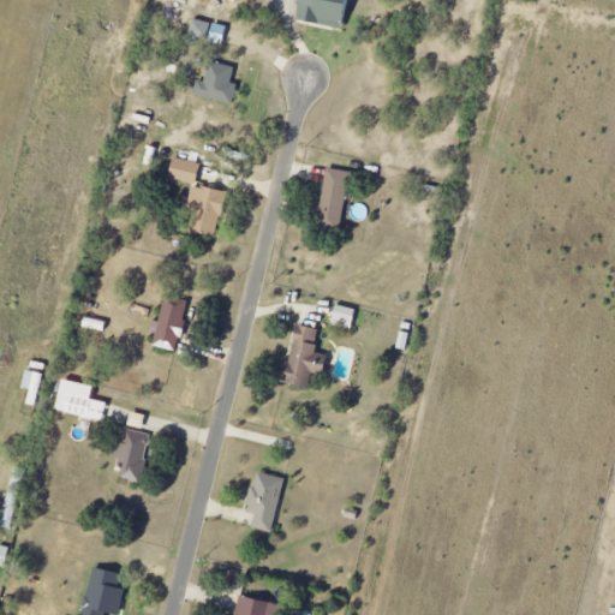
[(348,28),(351,0),(303,0),(302,22),(348,28)]
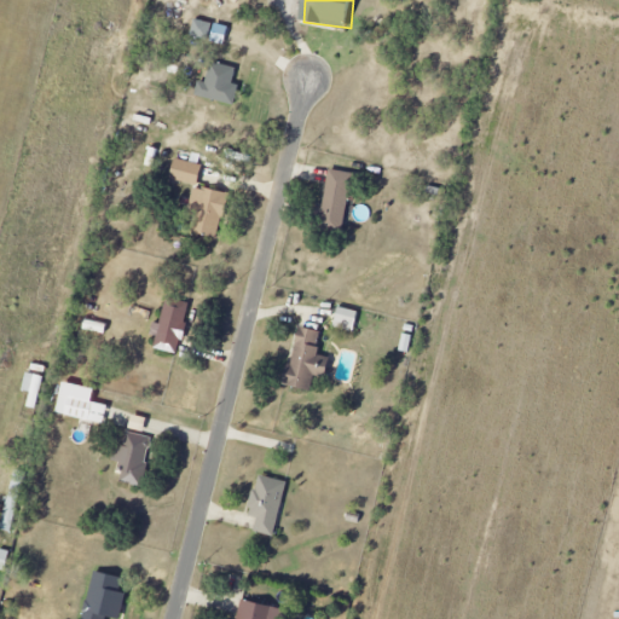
[(191,36),(225,45),(229,28),(196,19),(191,36)]
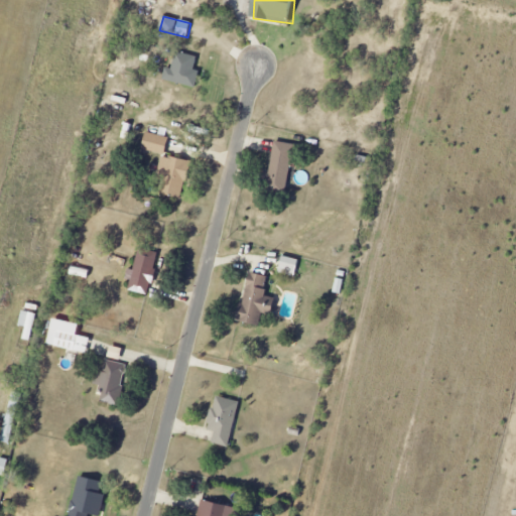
[(166,68),(163,79),(196,89),(201,72),(195,70),(198,57),(177,51),(171,70),(166,68)]
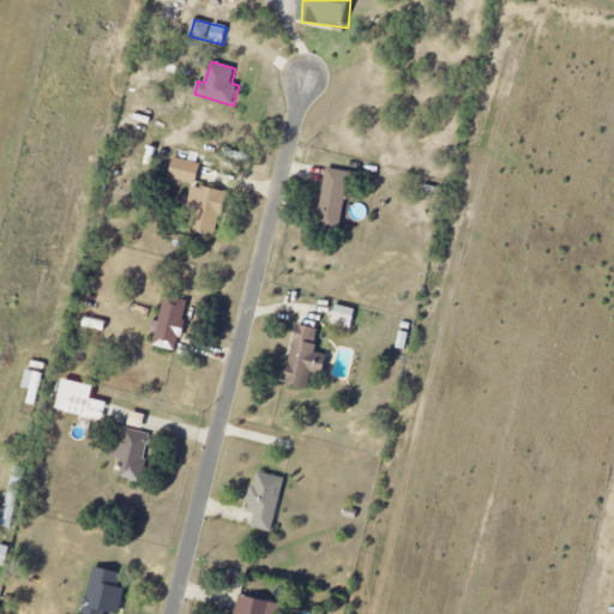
[(197,185),(202,163),(174,158),(169,179),(197,185)]
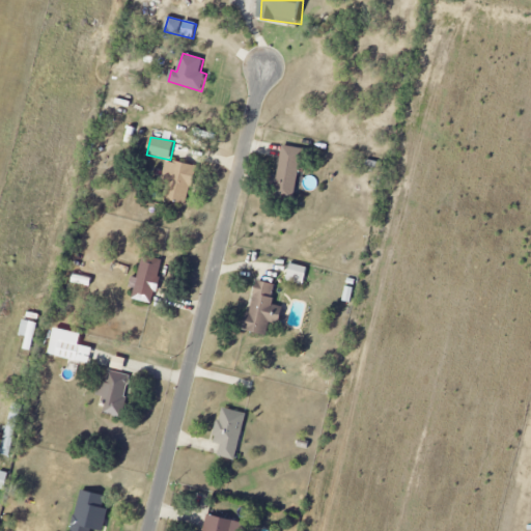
[(272,187),(297,191),(303,148),(283,145),(278,175),(274,175),(272,187)]
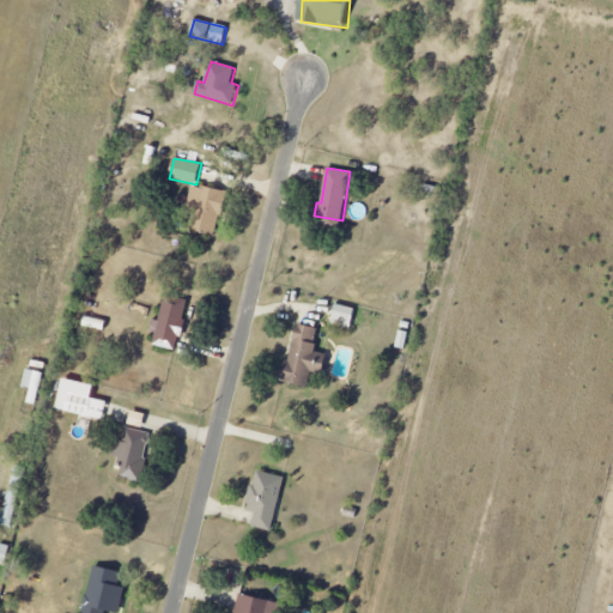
[(218,236),(226,192),(192,184),(187,212),(193,214),(190,230),(218,236)]
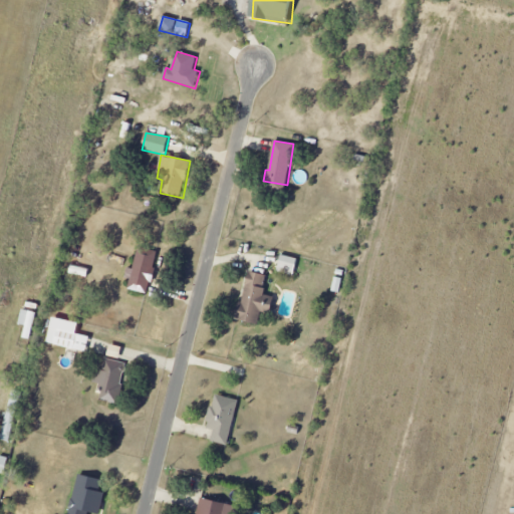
[(159,253),(138,248),(133,269),(127,268),(124,278),(131,279),(127,289),(147,293),(150,282),(151,282),(159,253)]
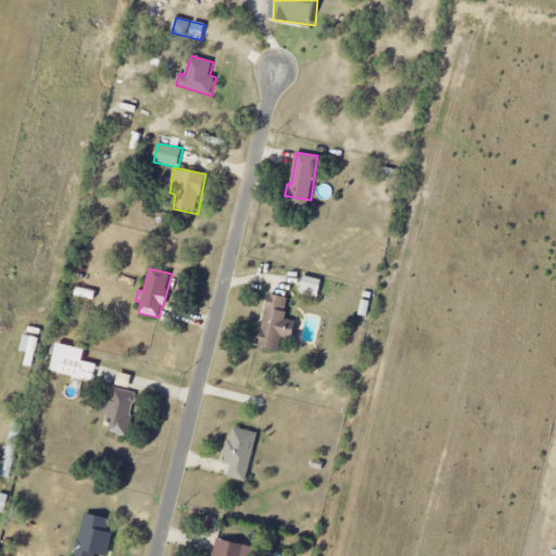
[(318,298),(323,280),(305,276),(301,293),(318,298)]
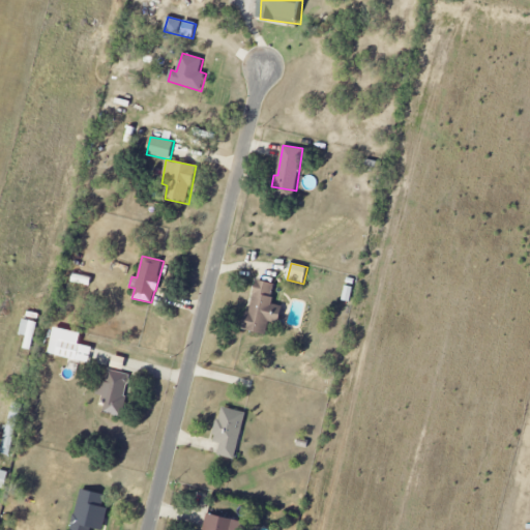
[(265,333),(270,316),(282,318),(284,306),(272,303),(276,284),(257,280),(245,329),(265,333)]
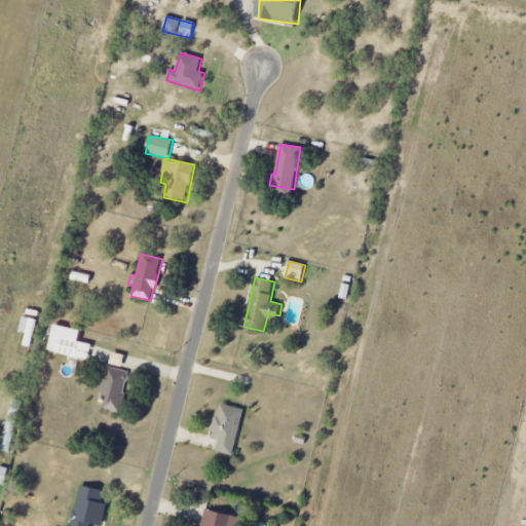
[(23,346),(31,347),(36,320),(22,317),(19,333),(26,334),(23,346)]
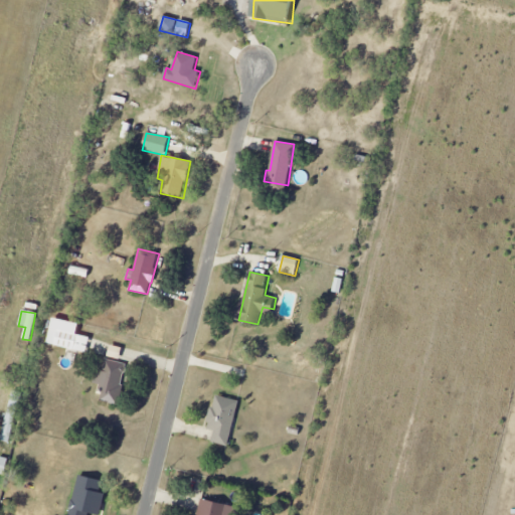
[(79,324),(52,318),(47,344),(87,353),(90,337),(77,335),(79,324)]
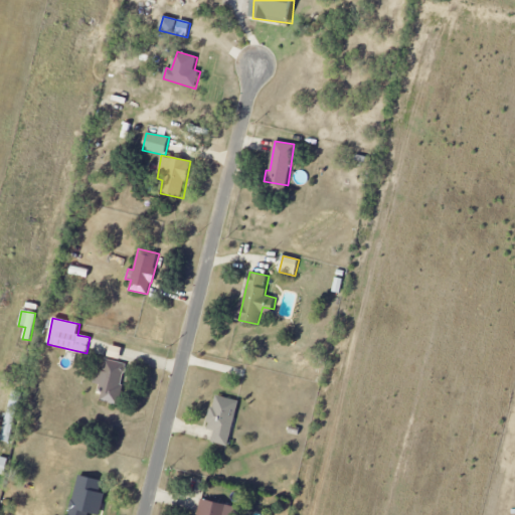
[(127,364),(103,359),(97,384),(103,386),(100,401),(118,405),(127,364)]
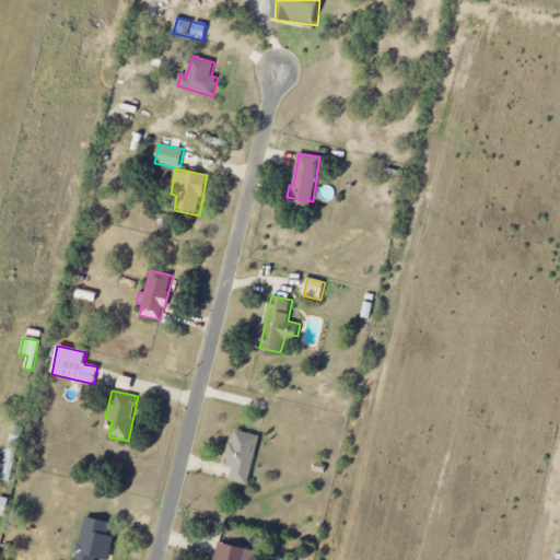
[(251,485),(260,435),(234,430),(226,467),(233,469),(231,481),(251,485)]
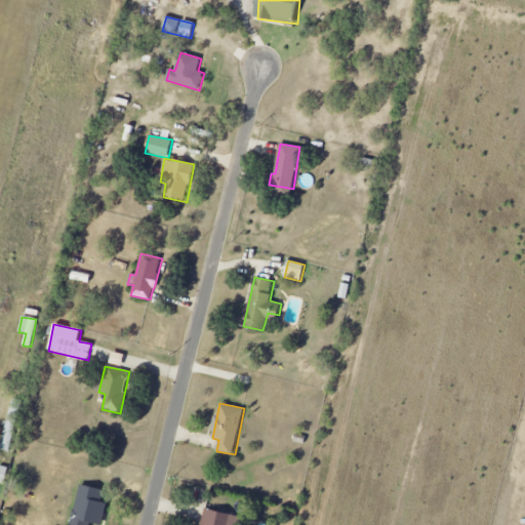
[(10,451),(16,428),(7,426),(1,449),(10,451)]
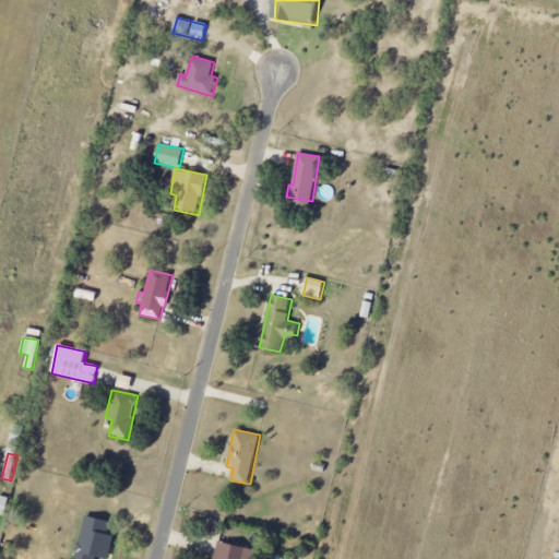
[(96,558),(97,557),(108,558),(116,522),(85,515),(75,558),(96,558)]
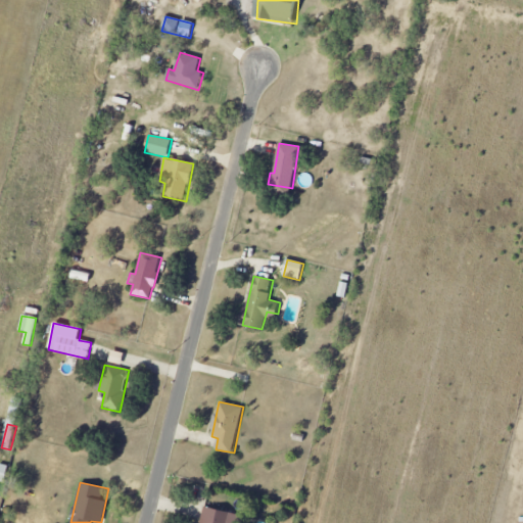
[(229,522),(230,521),(237,522),(239,522),(242,515),(204,507),(200,522),(229,522)]
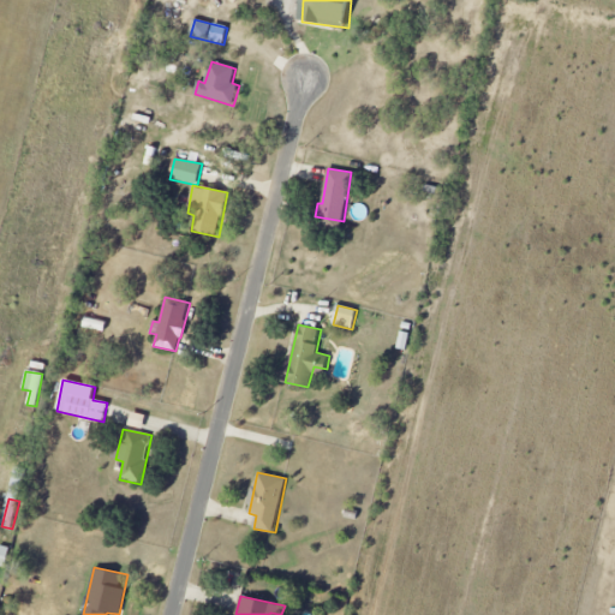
All buildings are outlined.
